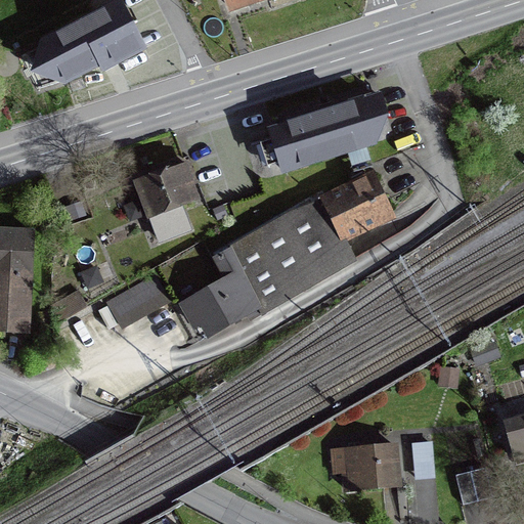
[(57,91),(145,45),(122,0),(110,0),(32,41),(57,91)]
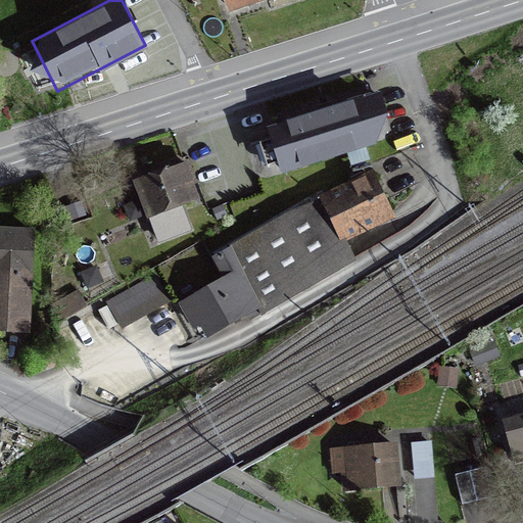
[(225,0),(228,9),(254,0),(272,0),(273,3),(280,0),(225,0)]
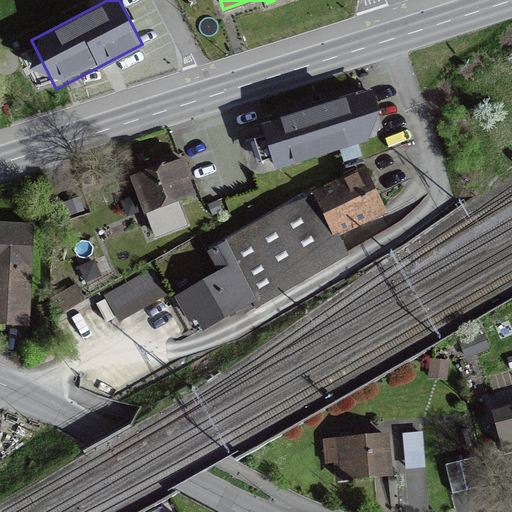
[(263,128),(275,165),(368,136),(356,98),(263,128)]
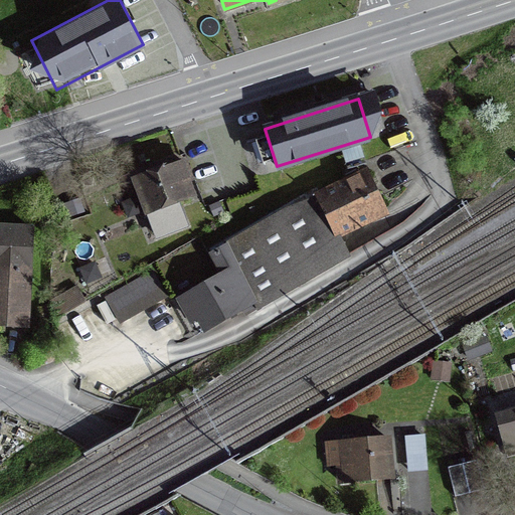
[(188,198),(175,165),(134,180),(147,214),(188,198)]
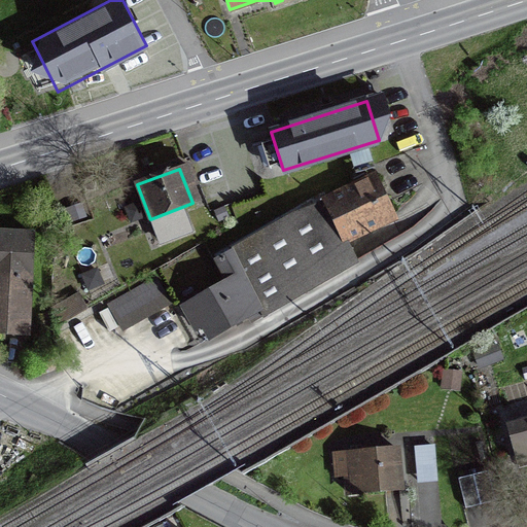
[(328,199),(323,189),(215,253),(226,281),(182,307),(196,329),(199,327),(202,326),(209,339),(258,311),(262,317),(357,262),(346,241),(385,221),(376,201),(366,182),(328,199)]
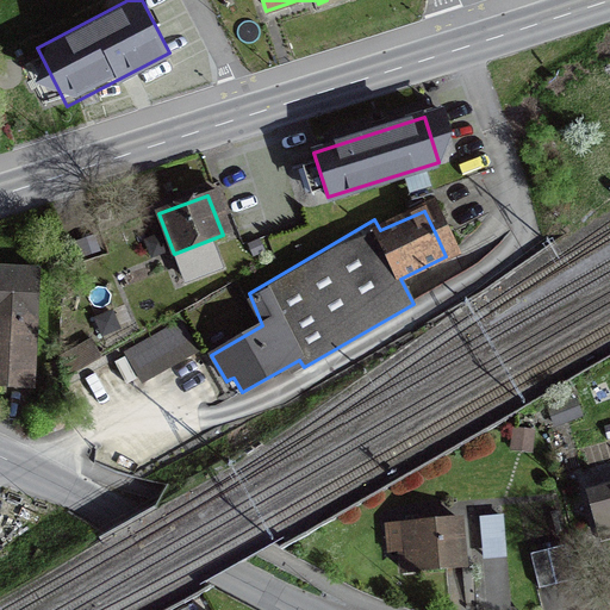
[(37,272),(0,271),(0,387),(31,388),(37,272)]
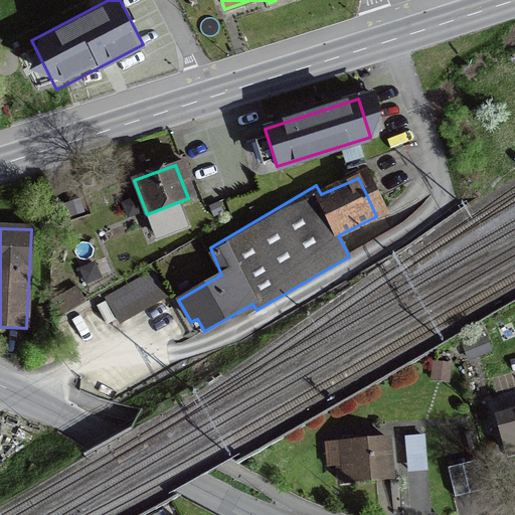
[(163,297),(148,272),(99,301),(114,326),(163,297)]
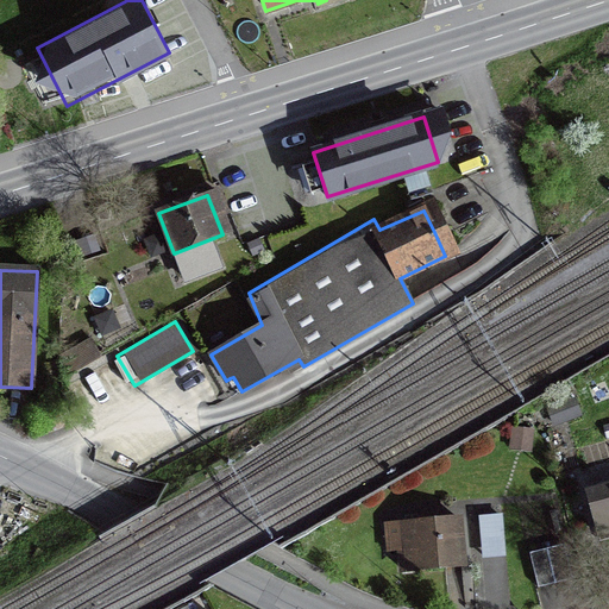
[(516,438),(520,451),(538,445),(533,433),(516,438)]
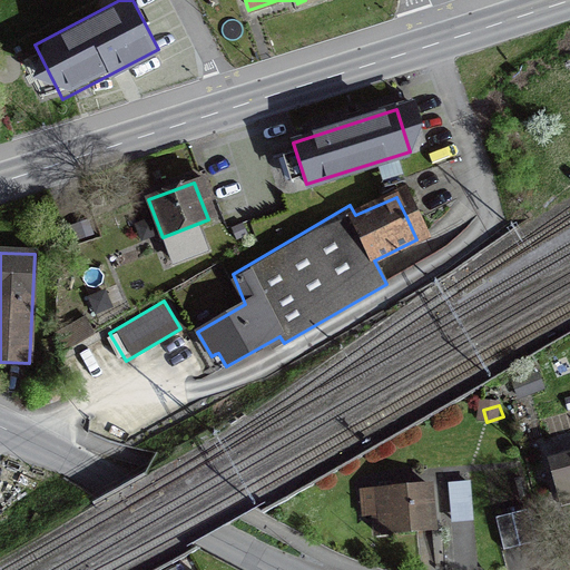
[(569,455),(548,462),(558,501),(569,498),(569,455)]
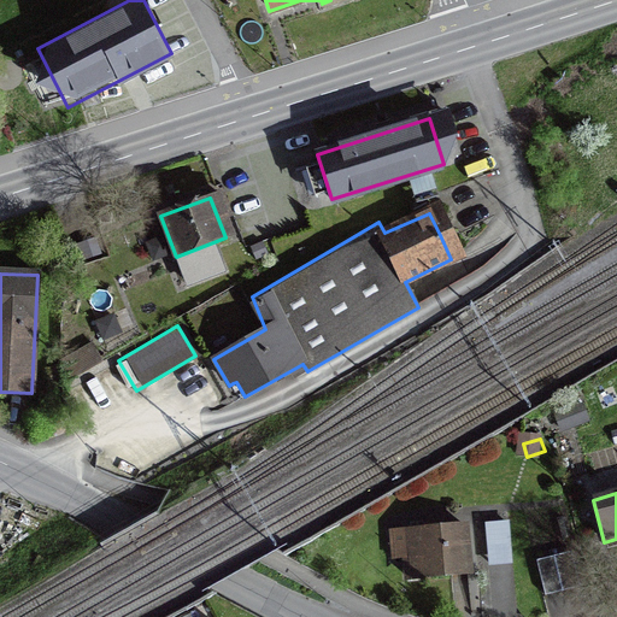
[(507,523),(487,524),(489,564),(511,562),(507,523)]
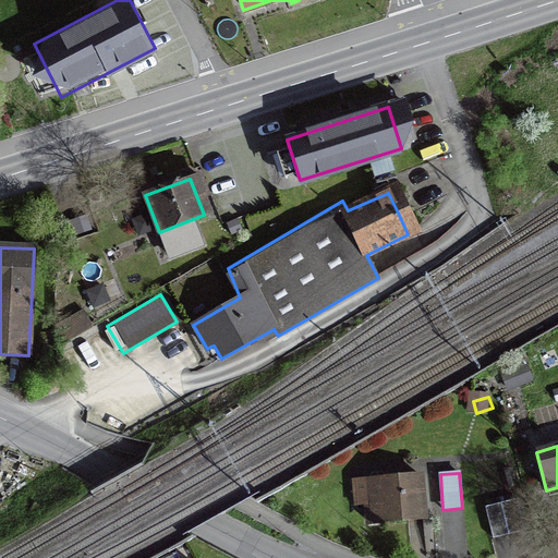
[(366,505),(368,524),(422,519),(417,475),(368,481),(371,505),(366,505)]
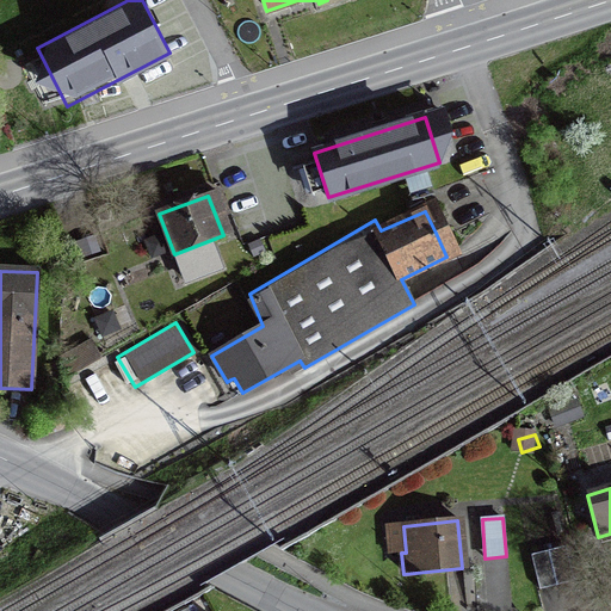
[(529,556),(536,585),(572,576),(565,547),(529,556)]
